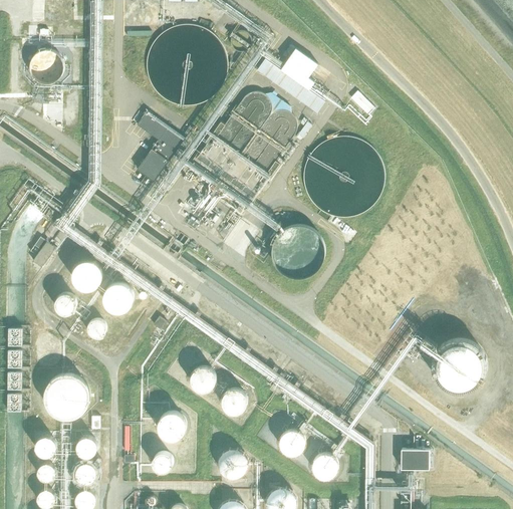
[(34,0),(34,22),(41,22),(41,28),(46,28),(46,0),(34,0)]
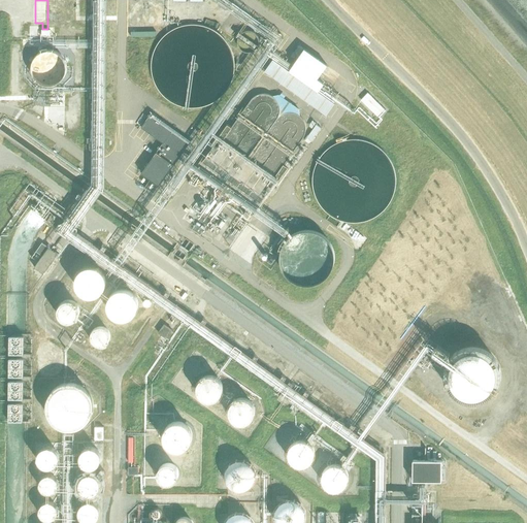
[(192,0),(192,11),(205,11),(205,0),(203,0),(192,0)]
